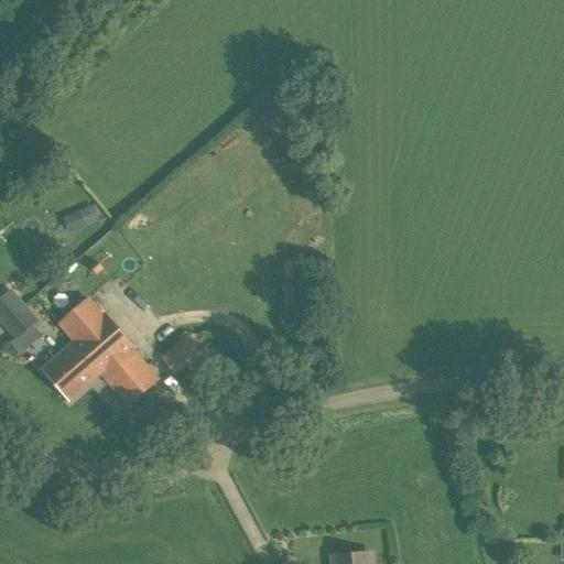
[(79,212),(87,227),(98,221),(91,206),(79,212)]
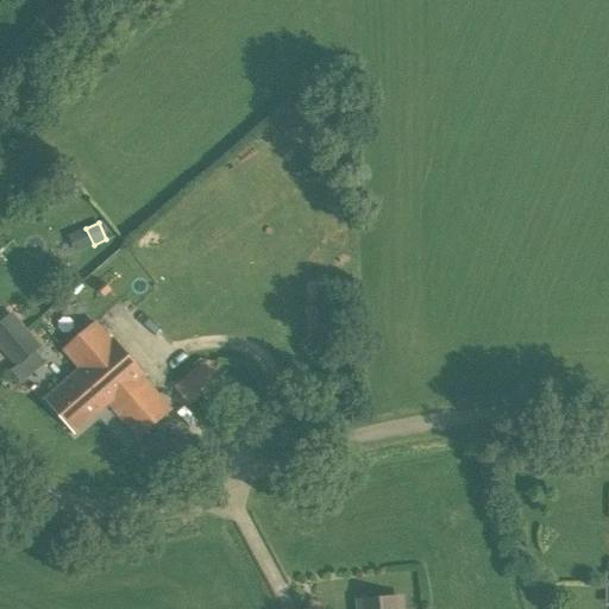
[(0,347),(17,368),(42,346),(12,312),(0,322),(0,347)]
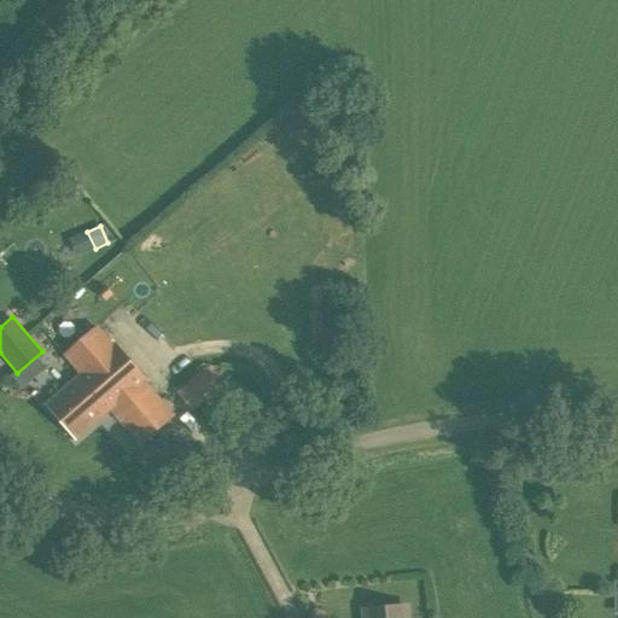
[(112,347),(97,327),(63,356),(79,375),(45,404),(76,439),(110,410),(140,445),(175,417),(144,380),(114,345),(112,347)]
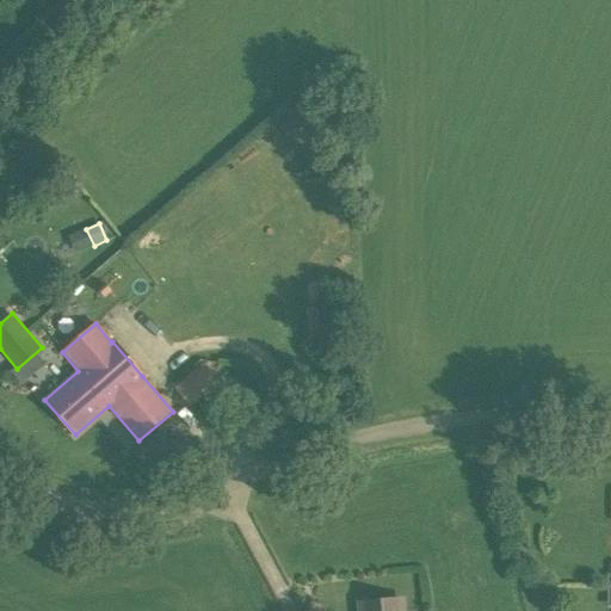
[(187,402),(196,395),(183,380),(174,388),(187,402)]
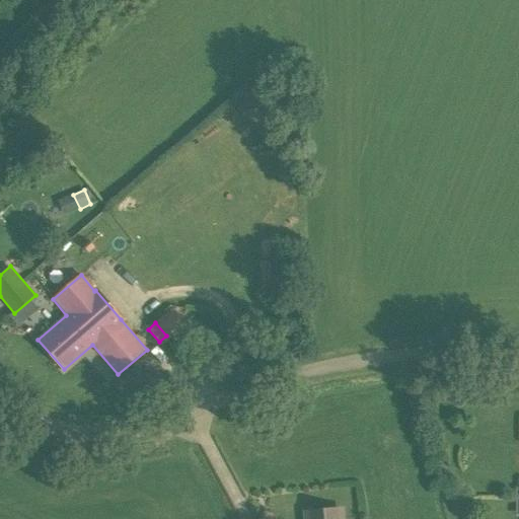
[(305,518),(343,518),(342,509),(305,513),(305,518)]
